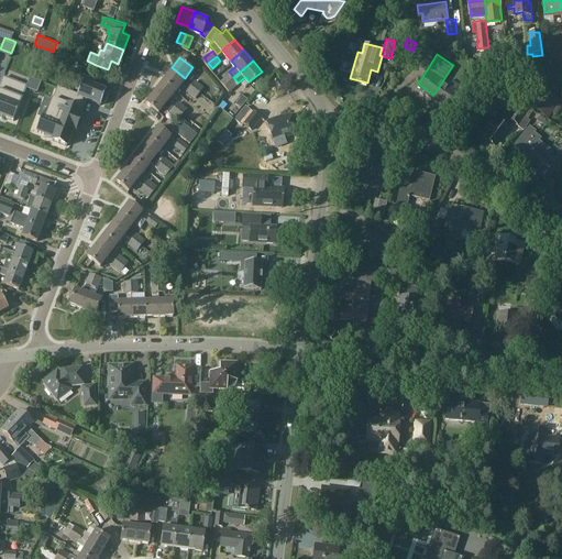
[(185,78),(172,67),(163,78),(176,89),(185,78)]
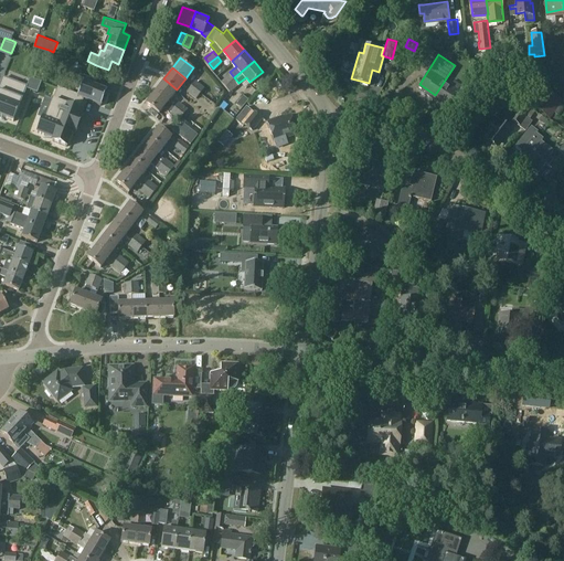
[(84,80),(78,94),(84,95),(102,103),(103,99),(105,101),(108,92),(106,92),(107,88),(98,85),(93,83),(95,76),(94,75),(82,72),(80,77),(84,80)]
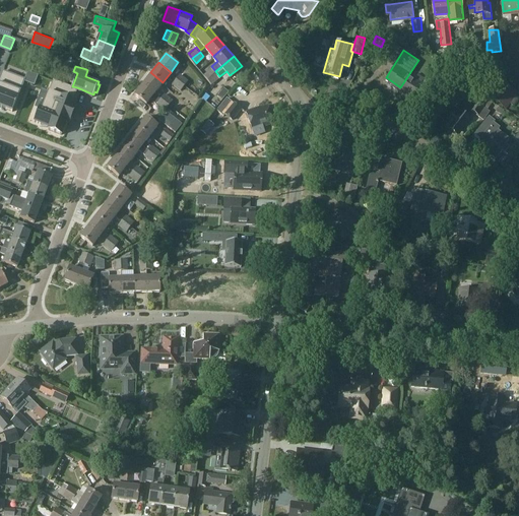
[(208,77),(215,71),(211,66),(203,72),(208,77)]
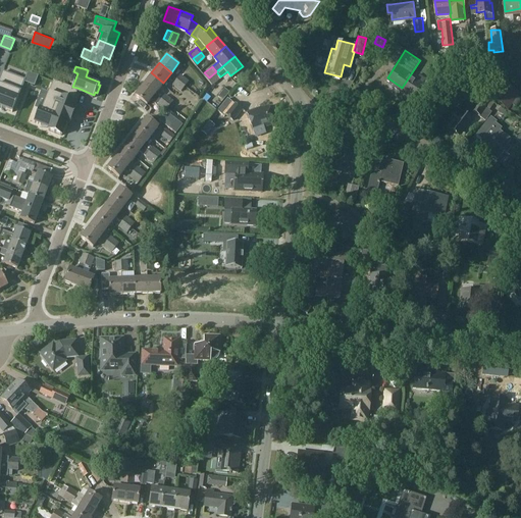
[(24,79),(25,76),(9,70),(3,68),(0,76),(0,78),(0,104),(6,106),(12,109),(20,89),(21,86),(21,87),(24,79)]
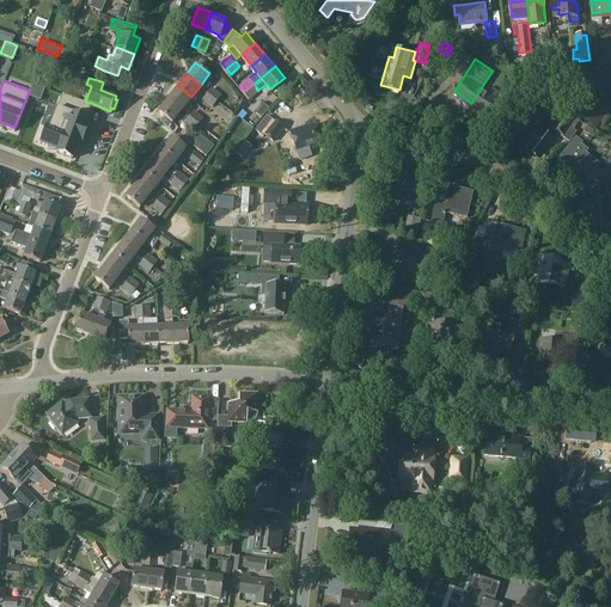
[(34,80),(30,90),(29,92),(41,97),(46,85),(34,80)]
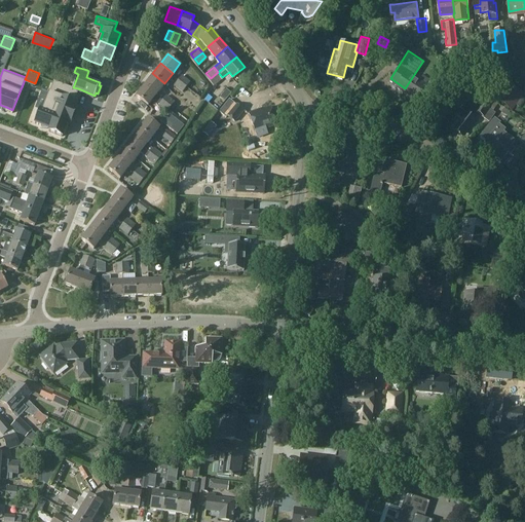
[(438,69),(436,73),(444,78),(446,74),(438,69)]
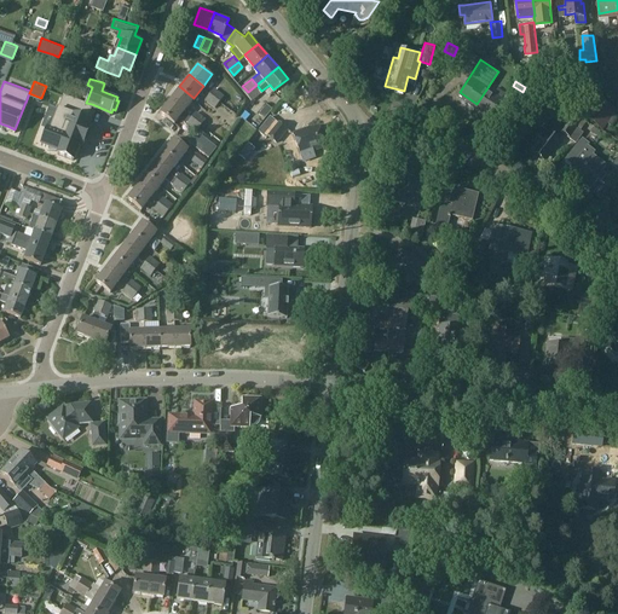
[(256,85),(248,92),(253,98),(261,91),(256,85)]
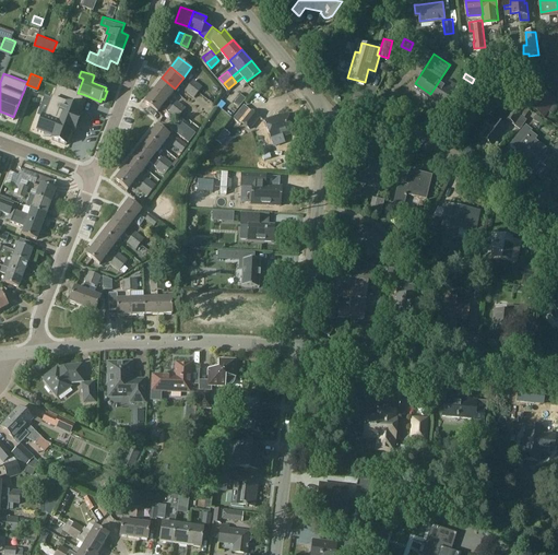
[(175,89),(162,78),(153,89),(166,99),(167,98),(175,89)]
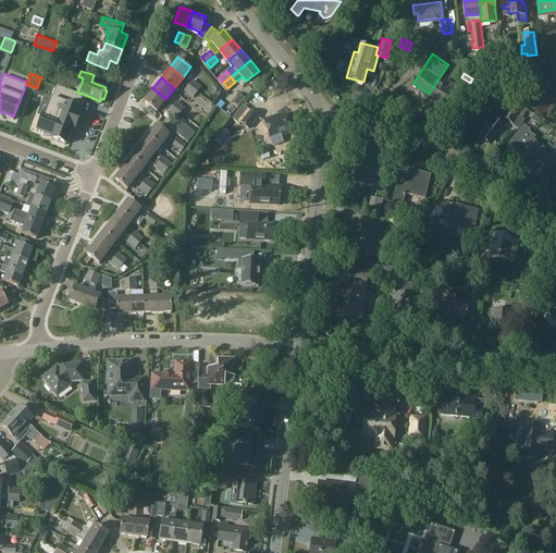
[(193,77),(189,83),(198,89),(198,88),(201,84),(193,77)]
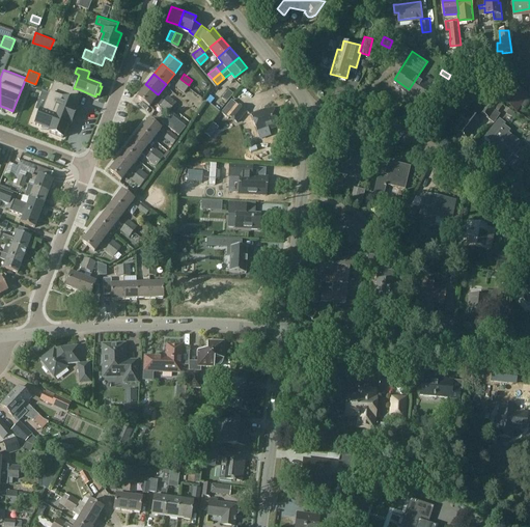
[(419,74),(409,89),(413,91),(413,94),(420,99),(433,78),(426,74),(424,78),(419,74)]
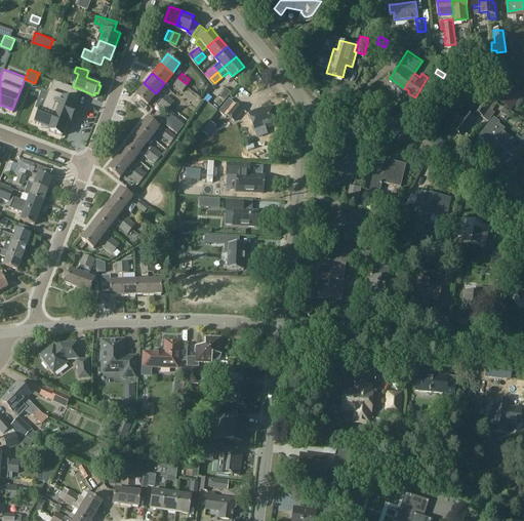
[(443,78),(435,73),(428,83),(435,88),(435,87),(436,88),(440,83),(443,78)]
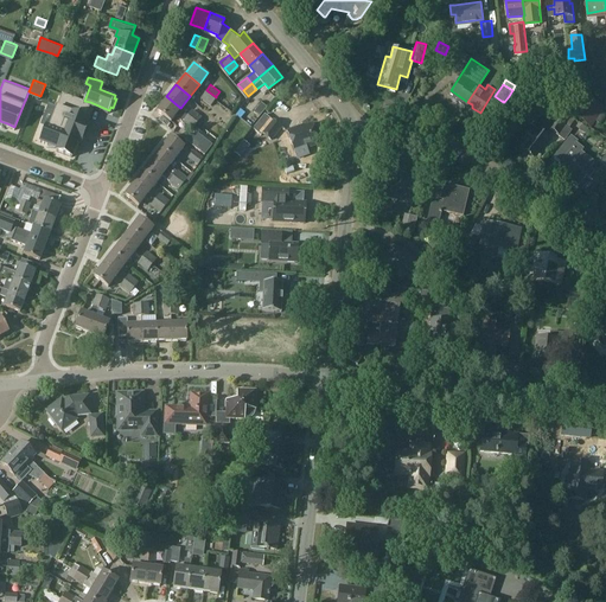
[(216,97),(206,90),(202,95),(211,102),(216,97)]
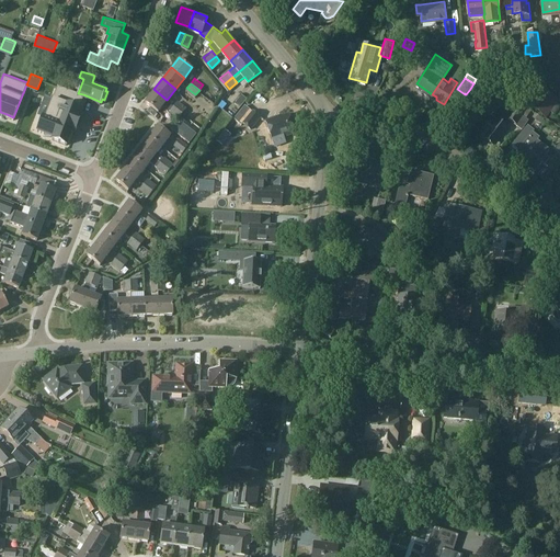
[(43,114),(37,128),(54,134),(53,137),(67,143),(72,126),(76,127),(77,125),(77,124),(77,123),(76,122),(77,117),(80,117),(80,116),(80,115),(81,113),(79,112),(80,106),(79,106),(83,94),(78,93),(78,92),(58,84),(54,97),(54,98),(46,115),(43,114)]
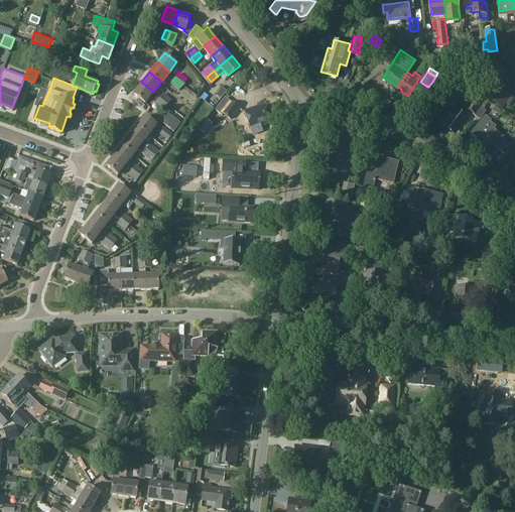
[(500,80),(488,96),(500,104),(503,106),(507,100),(512,93),(514,90),(500,80)]
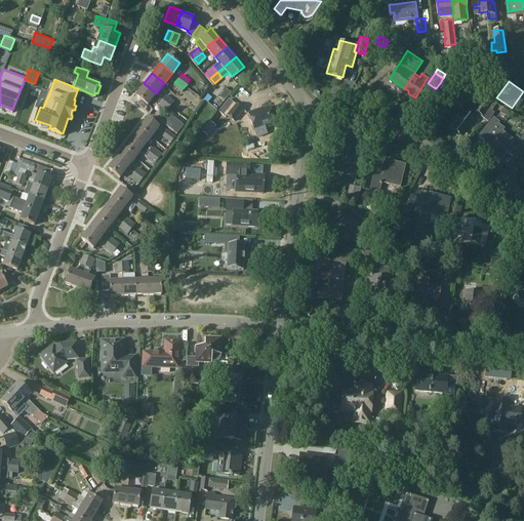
[(144,83),(136,93),(149,103),(153,97),(158,102),(162,96),(157,92),(156,93),(144,83)]
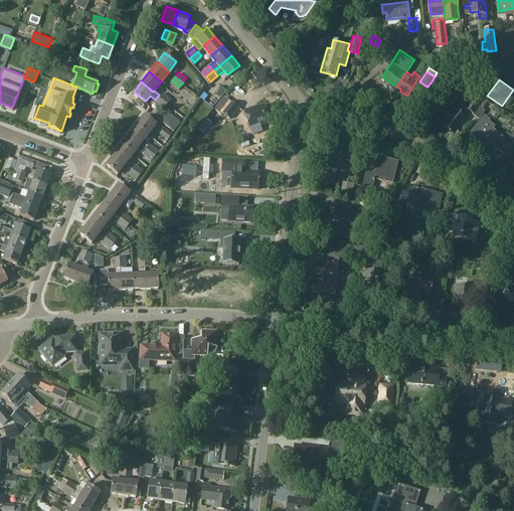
[(222,84),(215,93),(220,96),(226,89),(222,84)]
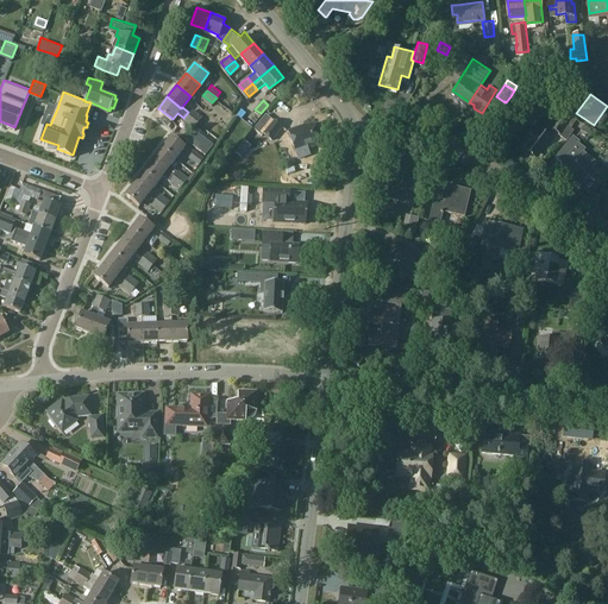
[(193,106),(188,112),(199,120),(202,114),(193,106)]
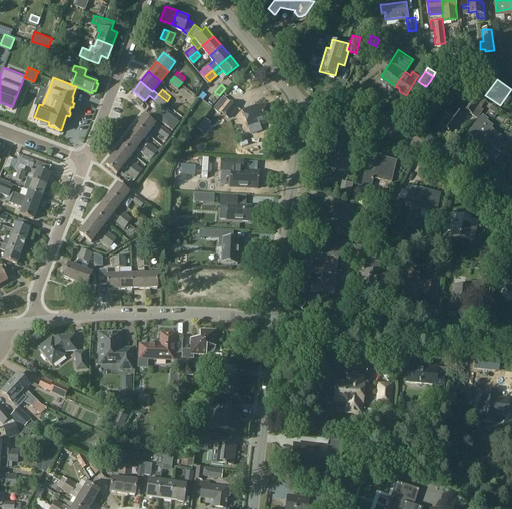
[(473,90),(464,106),(472,112),(477,103),(482,95),(473,90)]
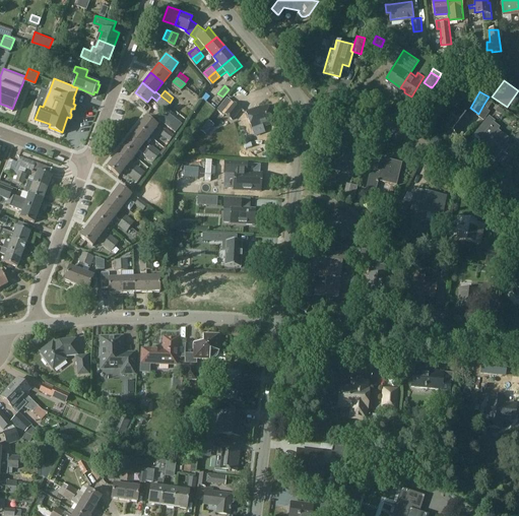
[(234,100),(228,94),(217,108),(224,113),(225,112),(225,111),(234,100)]
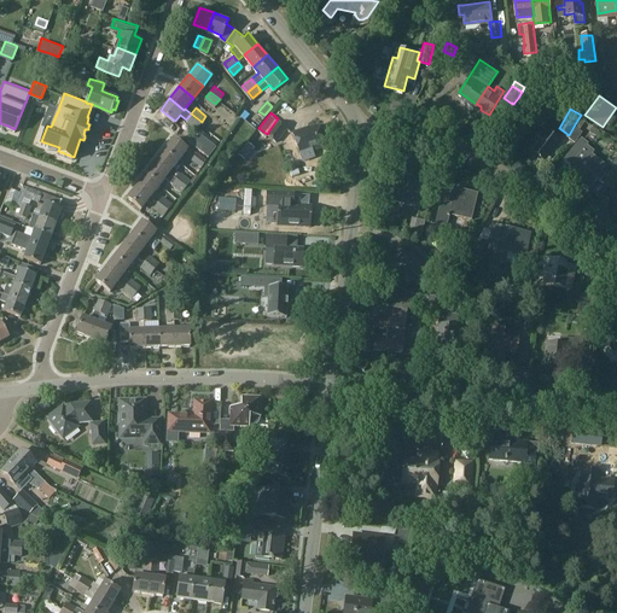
[(186,120),(186,121),(196,128),(202,122),(191,114),(186,120)]
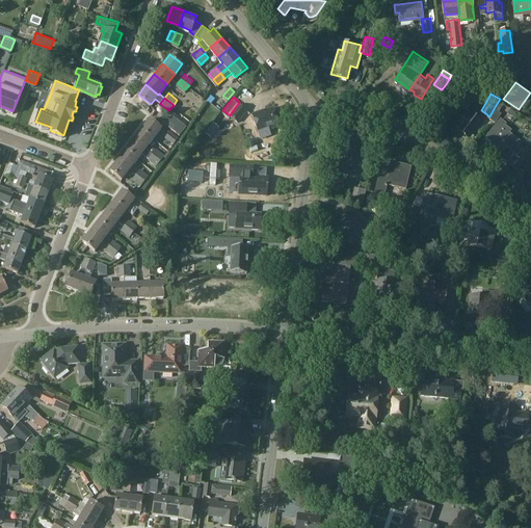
[(231,113),(231,114),(238,120),(246,108),(239,102),(231,113)]
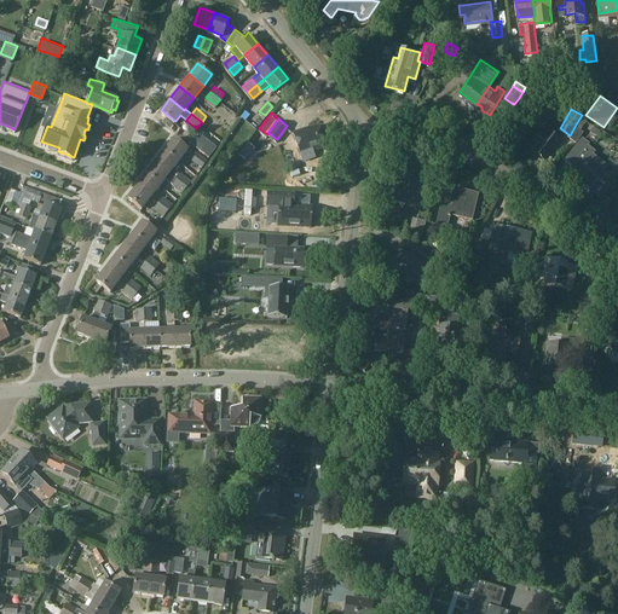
[(311,148),(324,143),(318,123),(294,132),(300,148),(310,144),(311,148)]
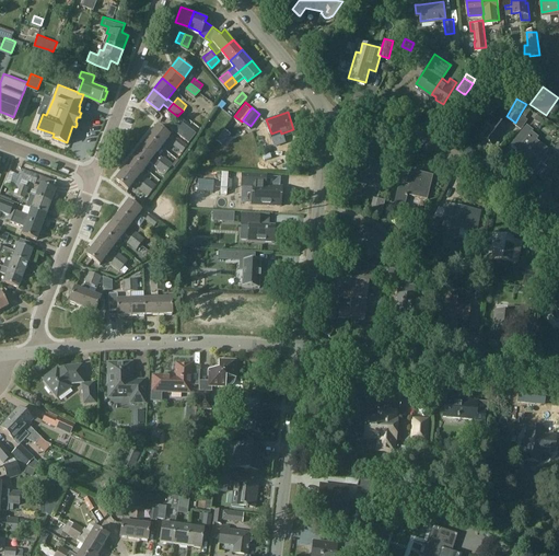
[(486,119),(491,125),(485,132),(493,139),(507,124),(502,120),(491,113),(486,119)]
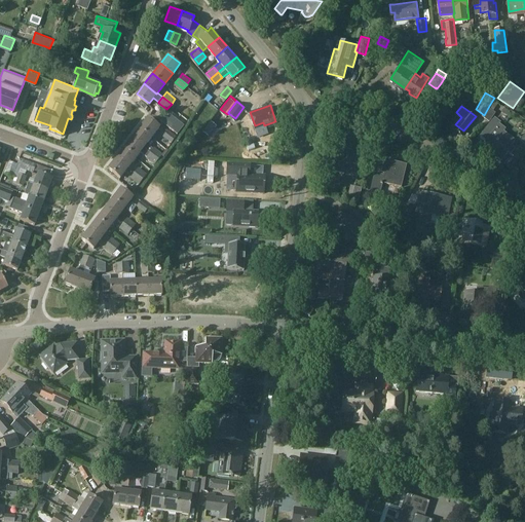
[(184,122),(171,112),(164,121),(178,132),(184,122)]
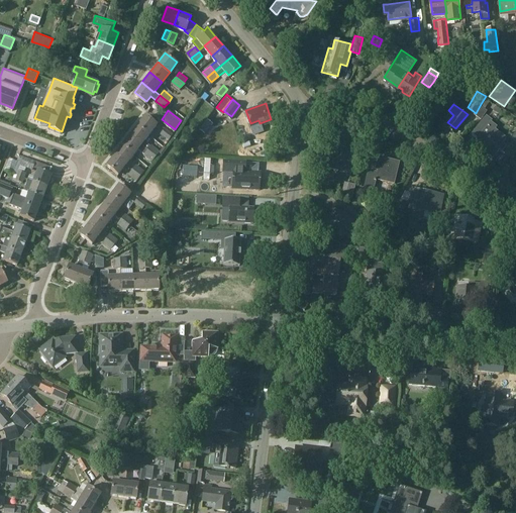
[(487,112),(474,128),(479,132),(480,131),(475,138),(482,144),(481,145),(493,156),(500,146),(502,148),(507,143),(502,140),(507,135),(495,126),(497,123),(491,119),(493,117),(487,112)]
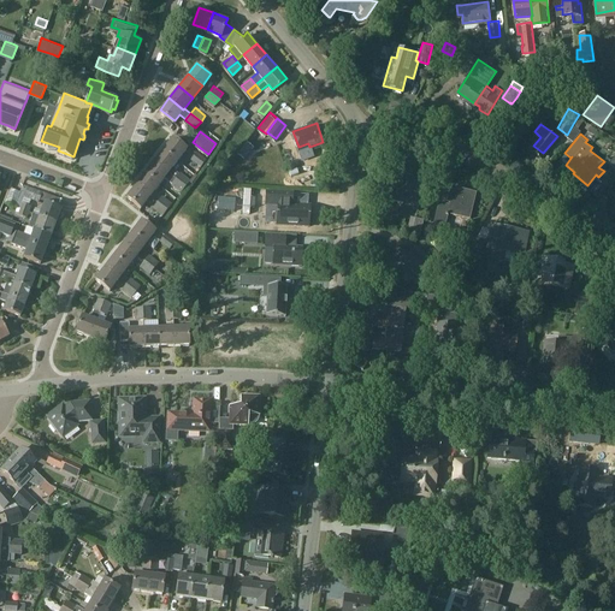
[(19,146),(21,138),(12,136),(11,144),(19,146)]
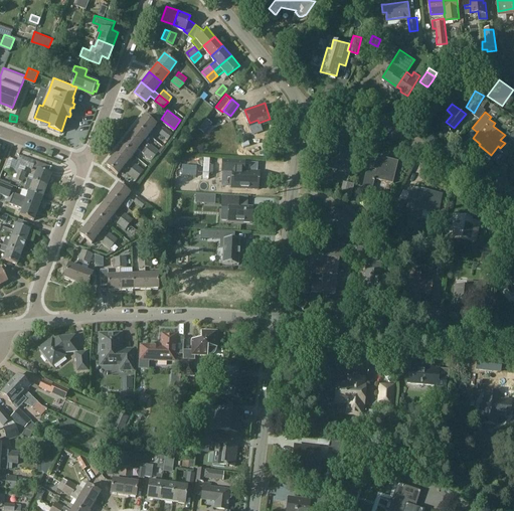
[(145,114),(137,124),(149,133),(157,123),(145,114)]
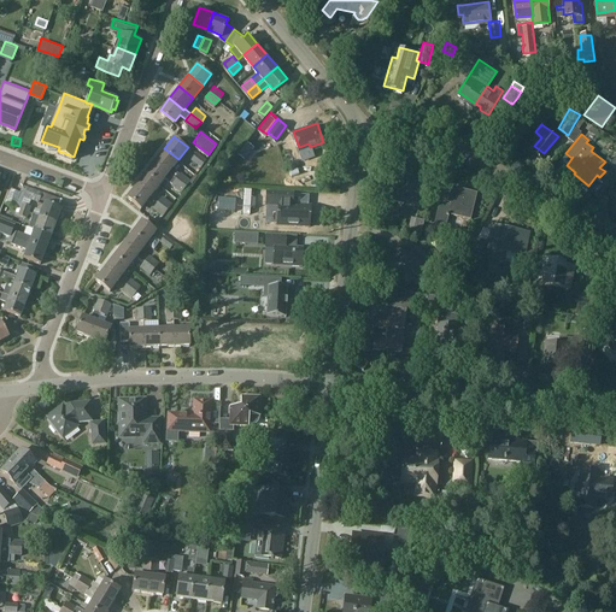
[(179,159),(164,148),(156,159),(176,176),(180,171),(174,166),(179,159)]
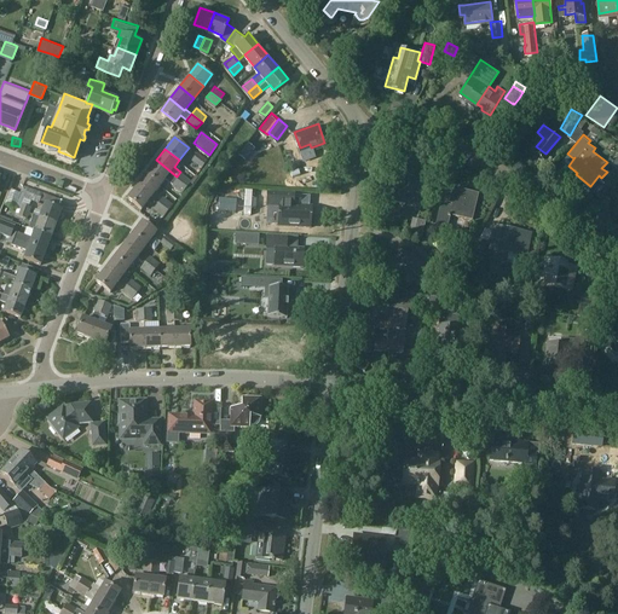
[(197,150),(195,154),(192,156),(202,164),(208,158),(197,150)]
